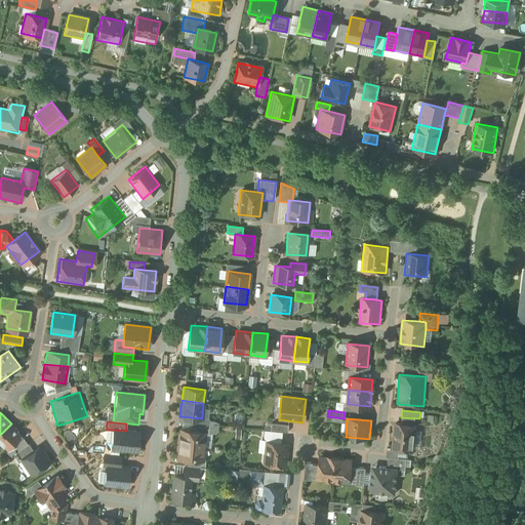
[(24,435),(11,423),(0,435),(0,442),(9,450),(24,435)]
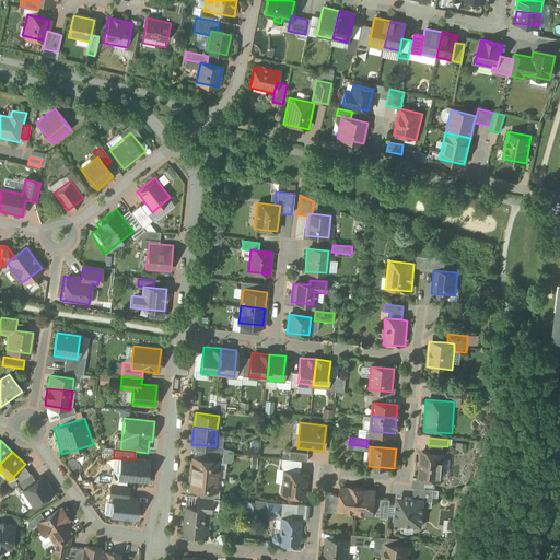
[(441,453),(420,452),(418,479),(439,480),(441,453)]
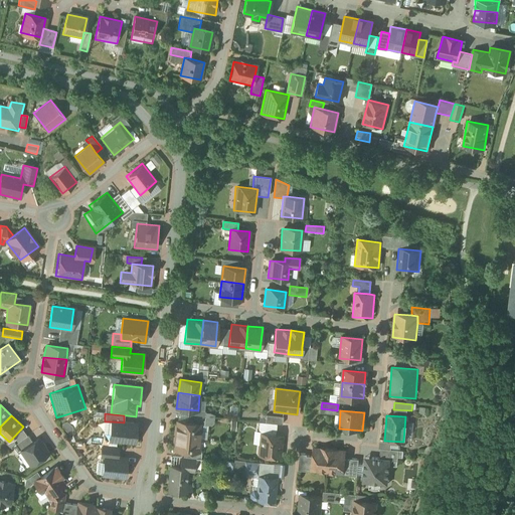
[(173,419),(171,434),(204,438),(205,422),(173,419)]
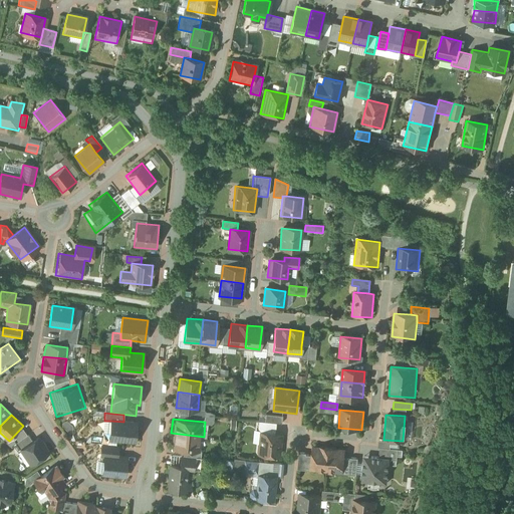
[(123,422),(110,421),(108,440),(134,442),(136,424),(123,422)]
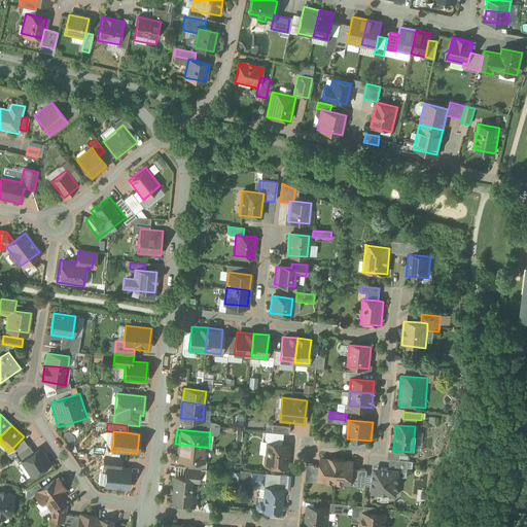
[(273,432),(264,431),(264,438),(268,443),(281,445),(282,433),(273,432)]
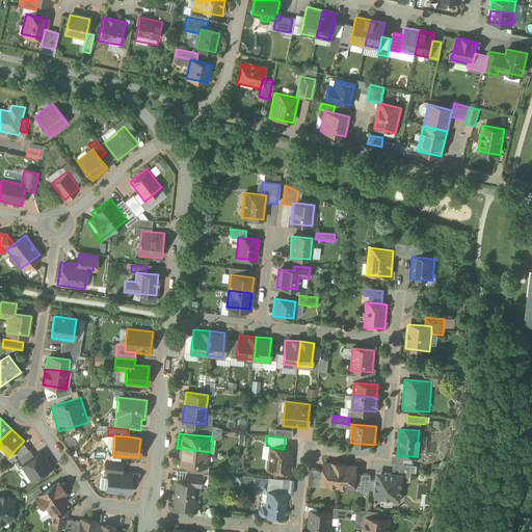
[(284,449),(270,447),(267,470),(288,472),(290,449),(284,449)]
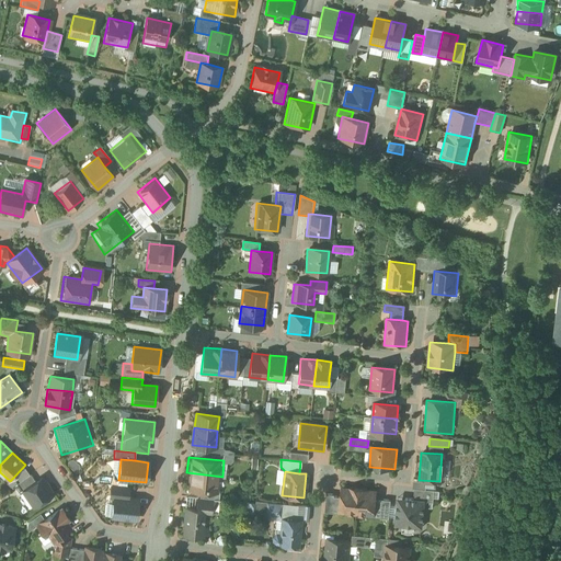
[(220,495),(222,477),(186,472),(184,492),(220,495)]
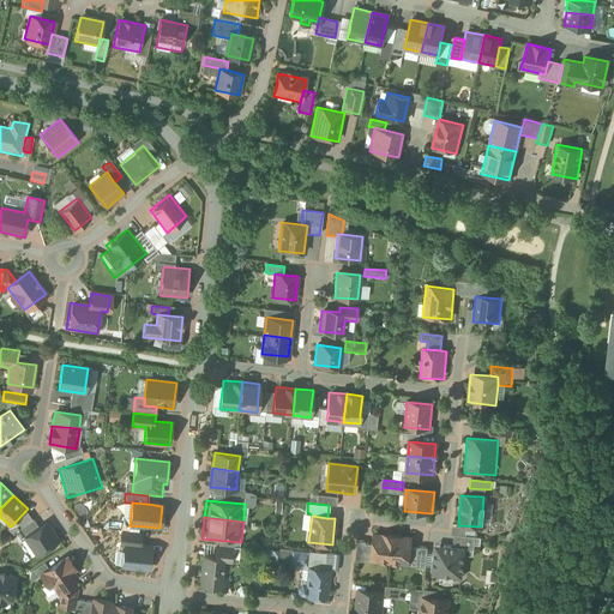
[(46,519),(22,535),(36,558),(60,542),(46,519)]
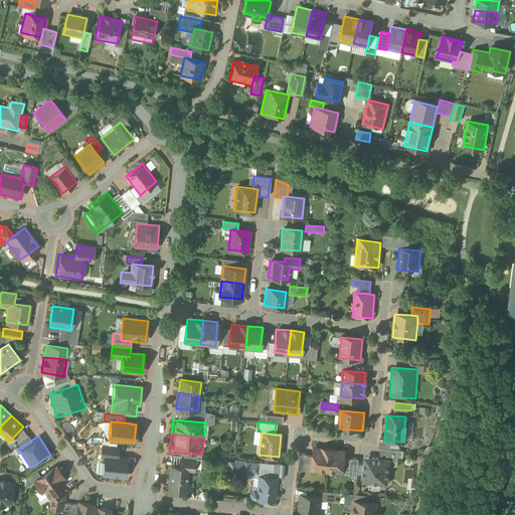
[(118,448),(102,447),(101,457),(105,457),(103,475),(124,477),(126,457),(117,456),(118,448)]
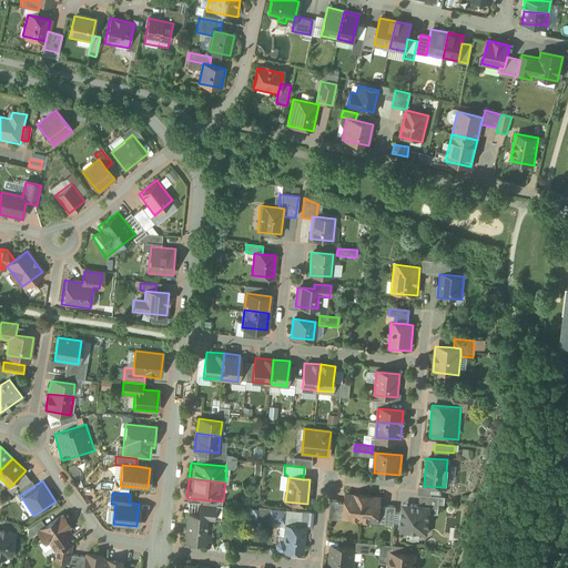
[(343,520),(361,523),(364,496),(345,494),(344,501),(343,520)]
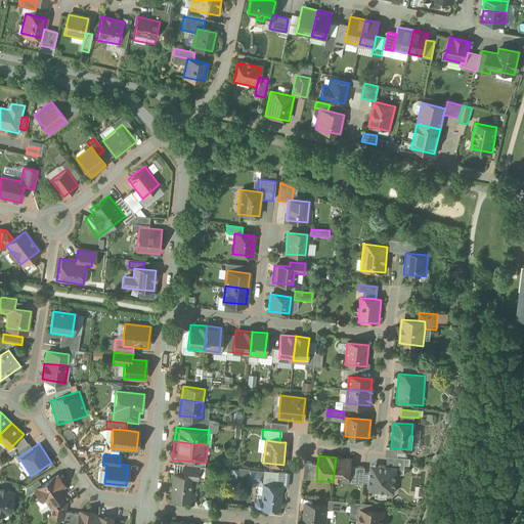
[(350,459),(336,457),(333,482),(348,483),(349,467),(350,459)]
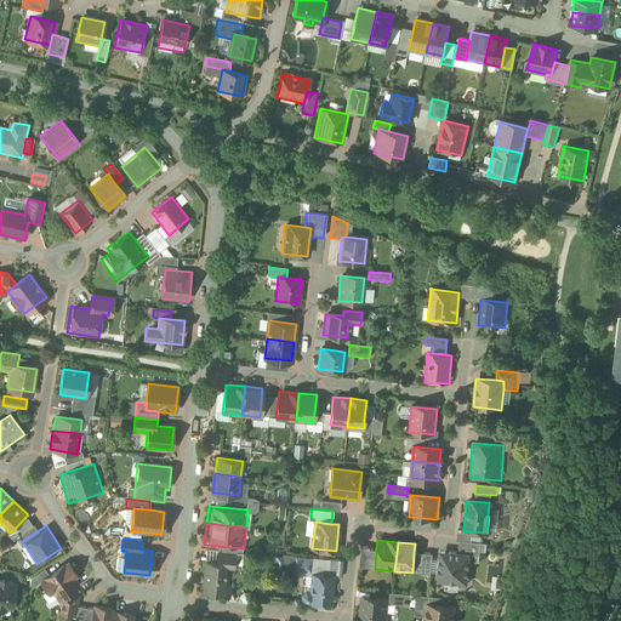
[(460,543),(460,556),(469,556),(480,557),(482,546),(460,543)]
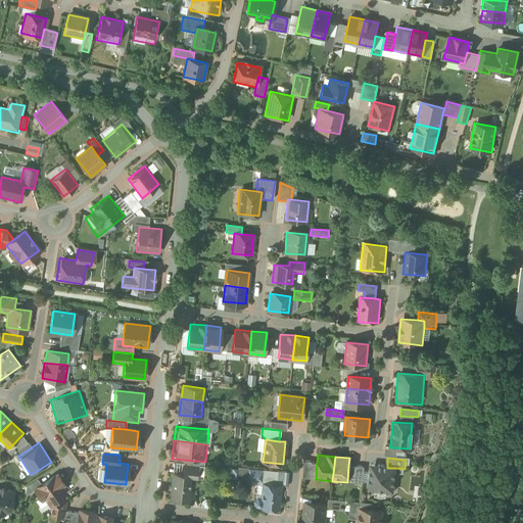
[(317,462),(303,461),(301,477),(316,479),(317,462)]
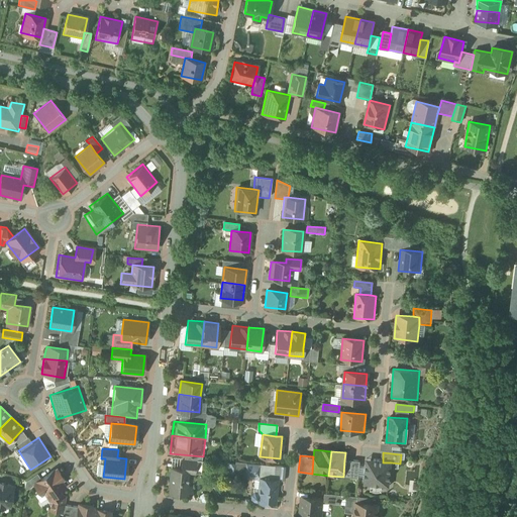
[(183,469),(171,468),(169,493),(188,494),(190,472),(195,473),(196,460),(184,459),(183,469)]
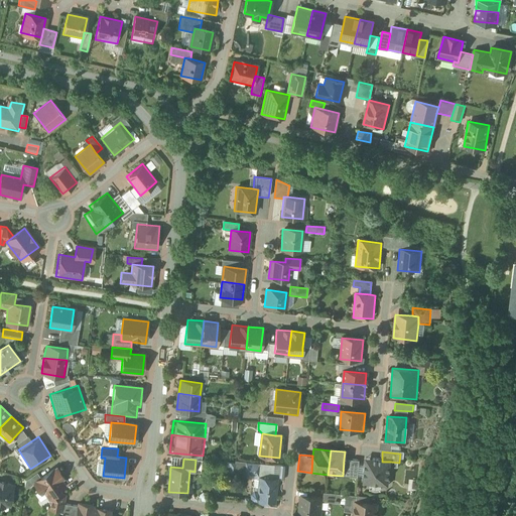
[(357,478),(358,462),(344,460),(343,476),(357,478)]
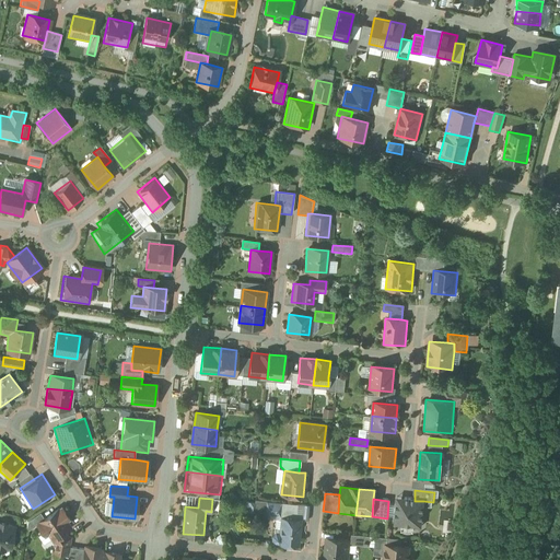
[(415,501),(398,499),(396,523),(421,525),(423,501),(415,501)]
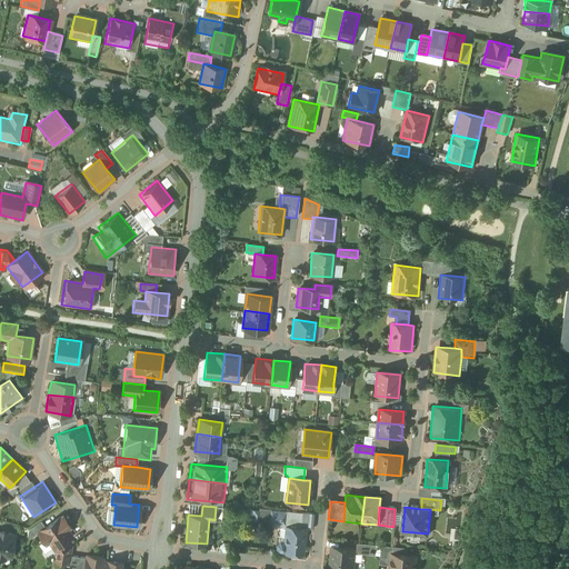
[(62,513),(35,531),(49,553),(78,536),(62,513)]
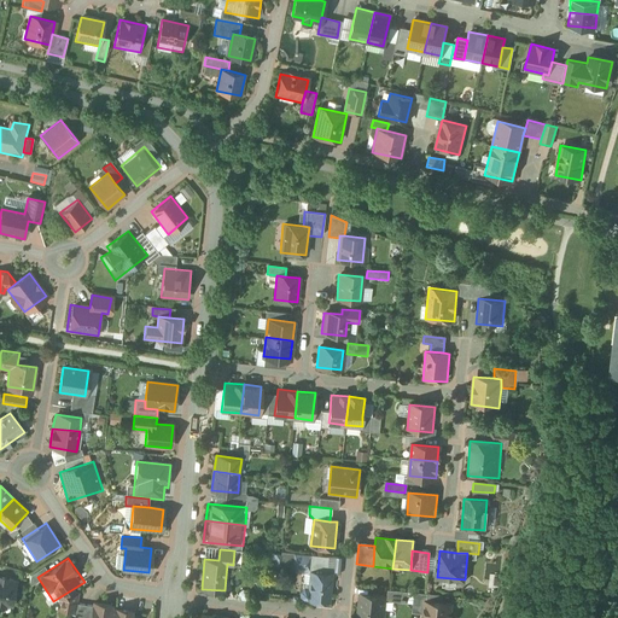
[(332,573),(312,572),(309,588),(301,587),(299,599),(328,602),(332,573)]
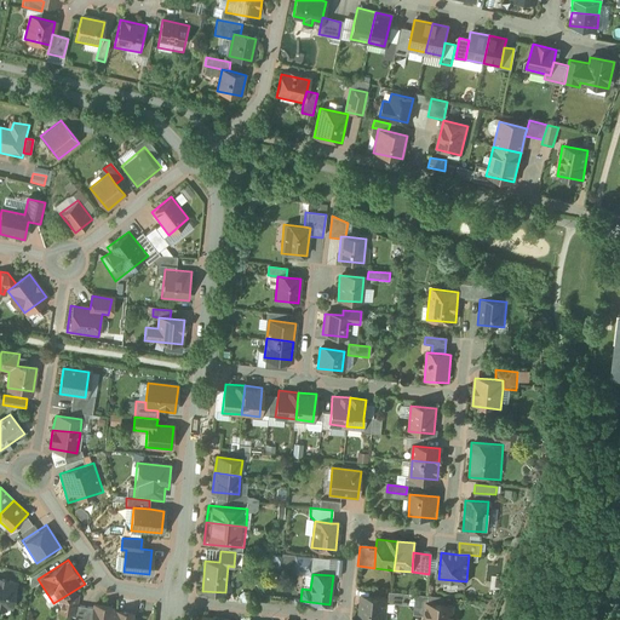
[(19,583),(0,579),(0,608),(15,610),(19,583)]
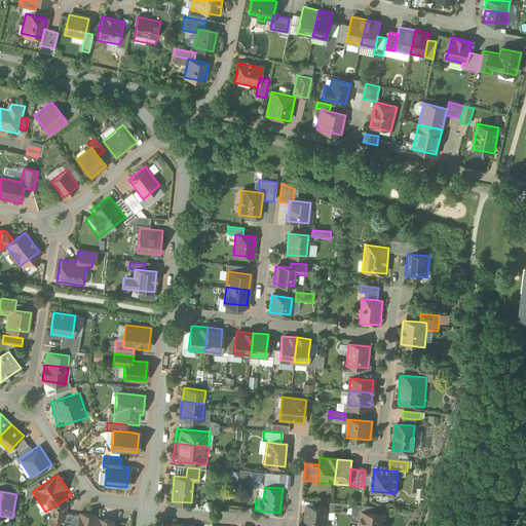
[(351,523),(363,523),(363,513),(364,505),(352,504),(351,523)]
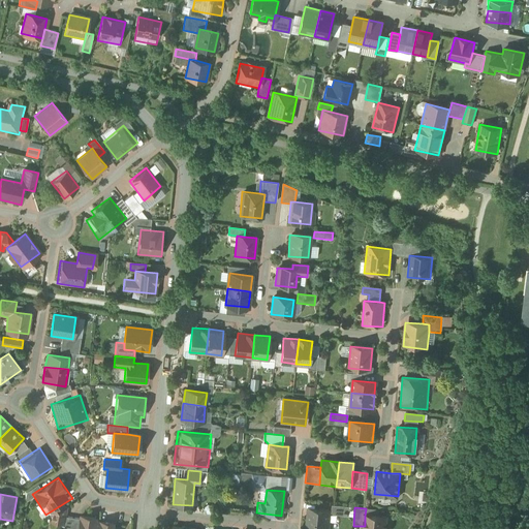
[(329,528),(331,511),(309,508),(306,528),(329,528)]
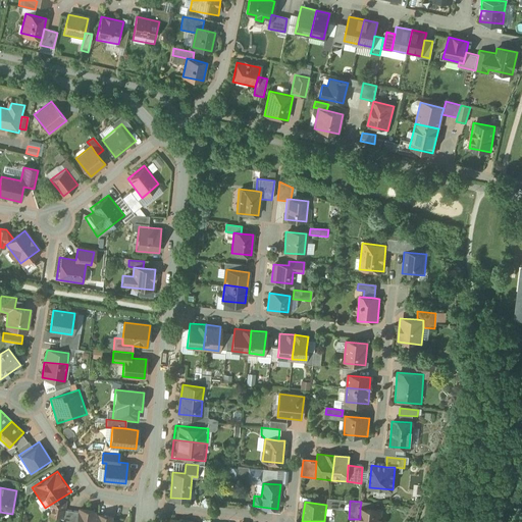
[(97,512),(77,509),(77,512),(75,521),(110,521),(111,517),(96,516),(97,512)]
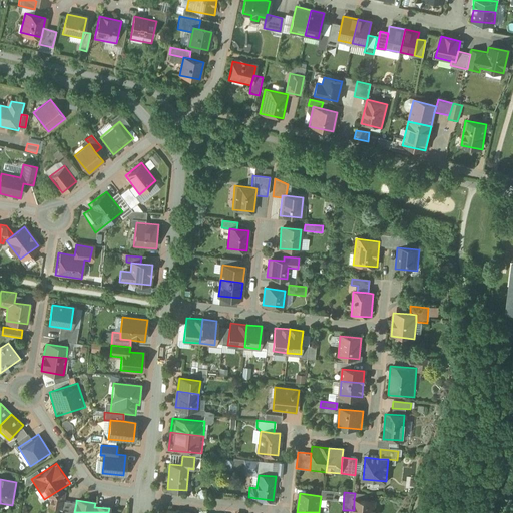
[(374,512),(375,501),(354,500),(354,510),(353,512),(374,512)]
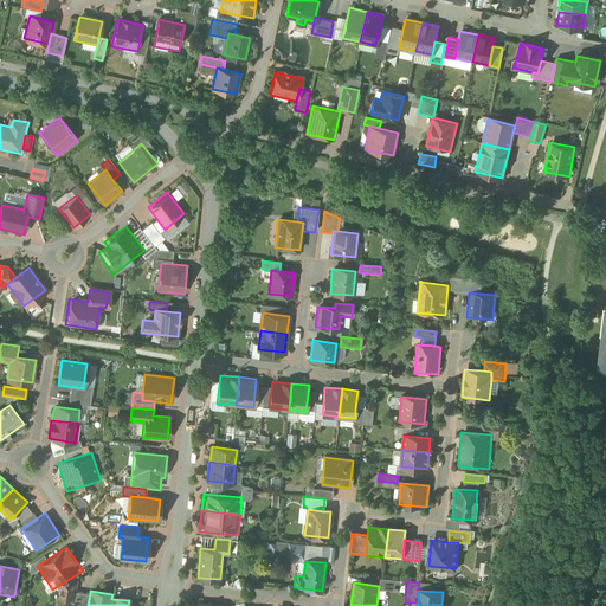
[(88,605),(90,594),(75,592),(72,605),(88,605)]
